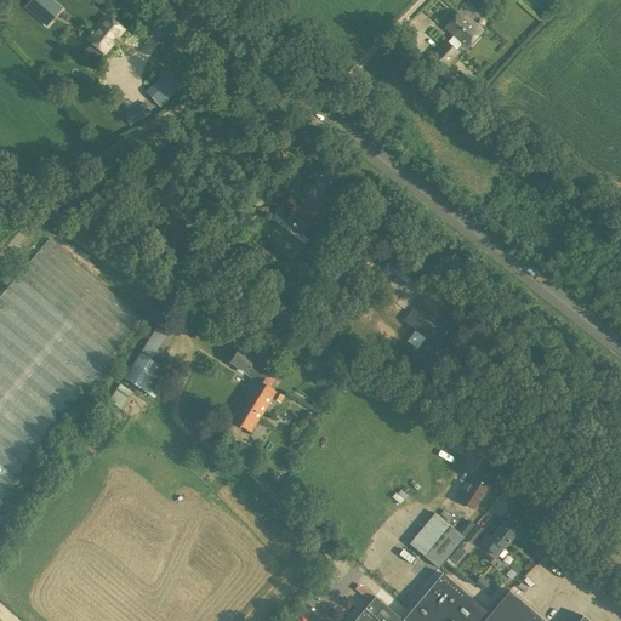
[(50,0),(32,0),(24,9),(45,27),(61,10),(50,0)]
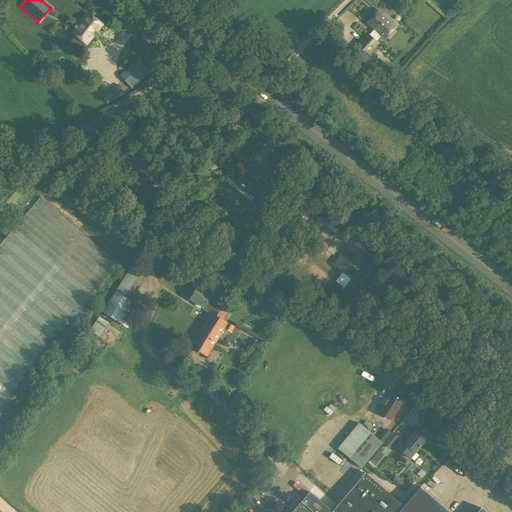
[(388,17),(387,18),(380,13),(378,11),(367,23),(375,30),(370,37),(367,35),(359,44),(368,52),(377,43),(375,42),(379,37),(383,40),(387,36),(388,37),(395,30),(393,29),(397,25),(388,17)]
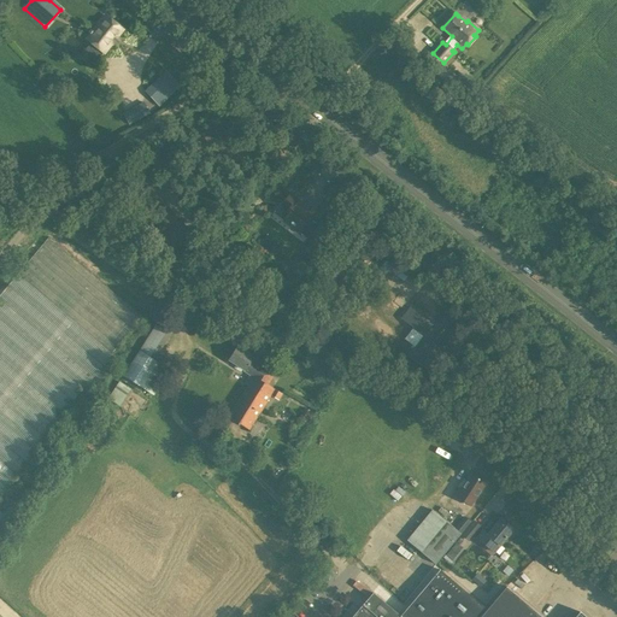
[(105,15),(87,37),(90,40),(88,42),(99,51),(101,50),(105,52),(123,29),(105,15)]
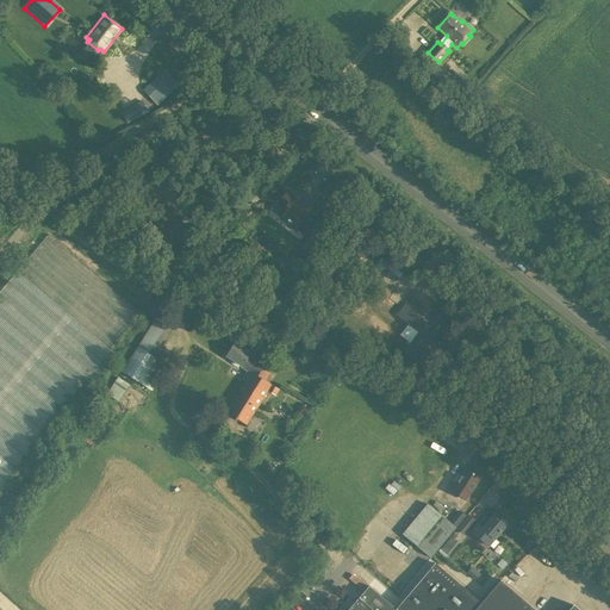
[(433,69),(439,63),(428,53),(421,60),(433,69)]
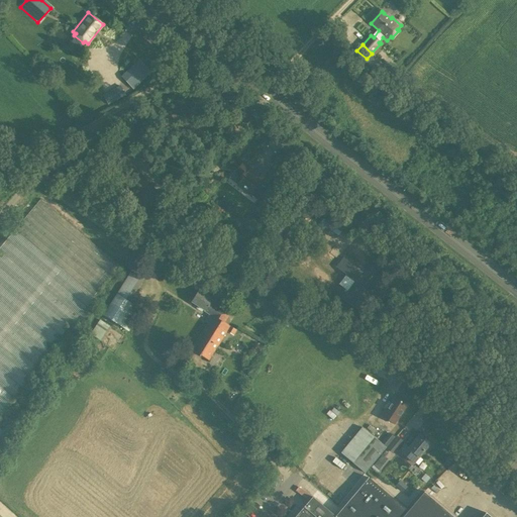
[(371,60),(364,69),(378,81),(385,73),(371,60)]
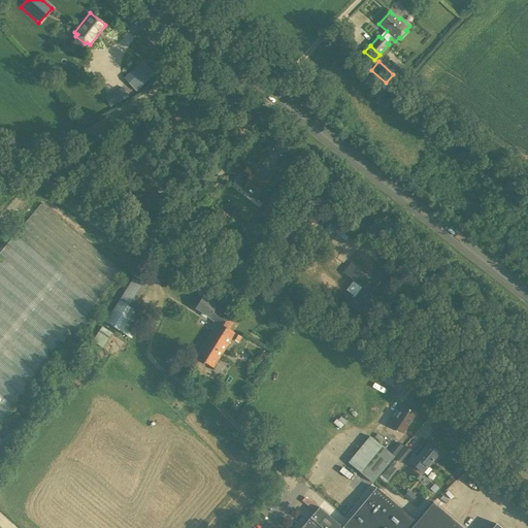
[(151,70),(150,69),(142,62),(124,78),(132,87),(151,70)]
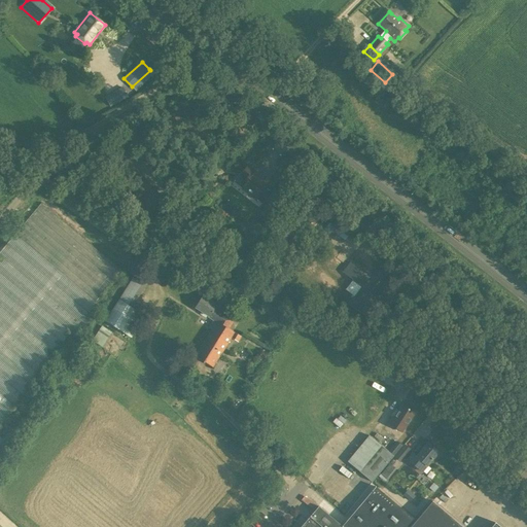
[(123,88),(106,97),(112,107),(129,98),(123,88)]
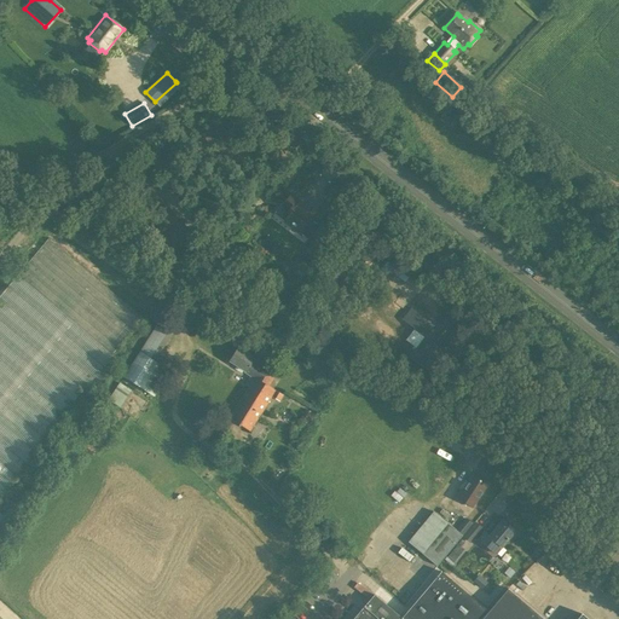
[(157,213),(167,204),(150,186),(140,196),(157,213)]
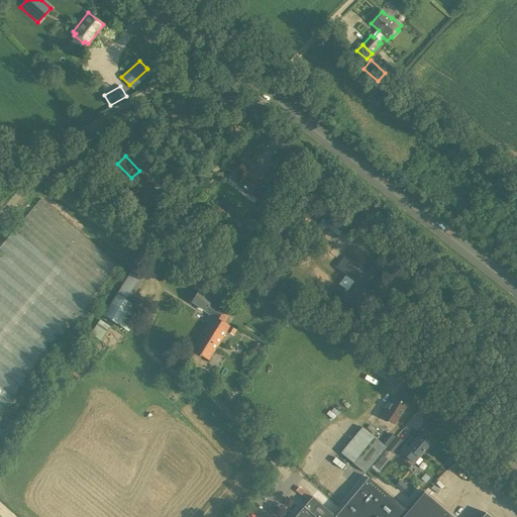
[(128,188),(125,191),(129,196),(128,197),(143,214),(162,197),(140,174),(126,187),(128,188)]
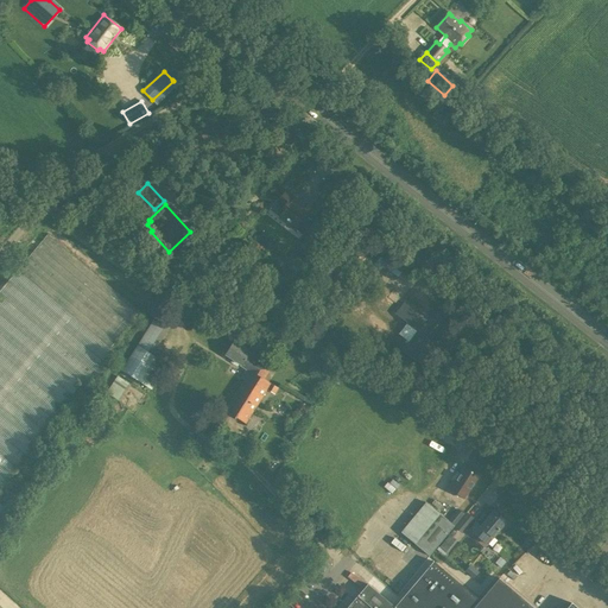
[(429,359),(455,324),(443,315),(430,333),(425,328),(430,322),(404,303),(396,315),(417,331),(401,352),(413,360),(419,352),(429,359)]
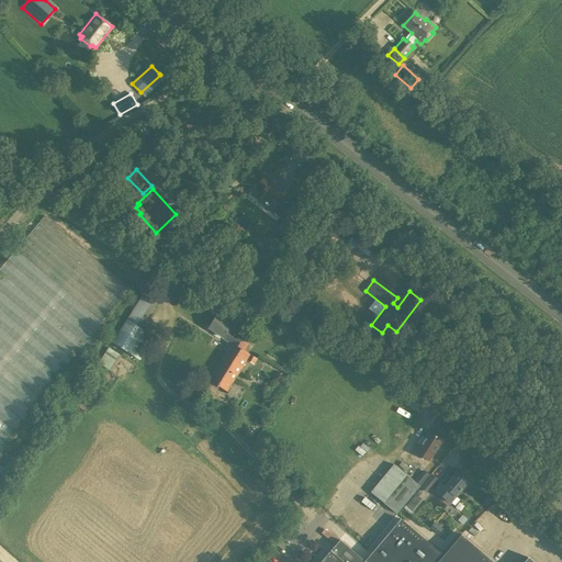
[(157,299),(145,291),(111,344),(138,361),(153,338),(138,329),(157,299)]
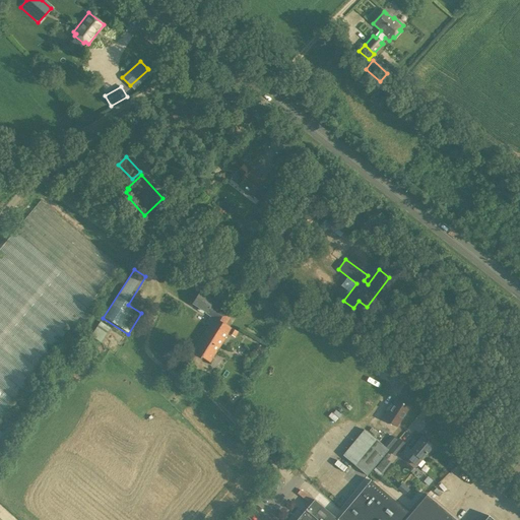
[(208,324),(192,351),(210,363),(229,333),(232,328),(225,325),(232,316),(218,308),(220,306),(213,302),(214,302),(199,293),(192,305),(205,313),(210,317),(206,323),(208,324)]
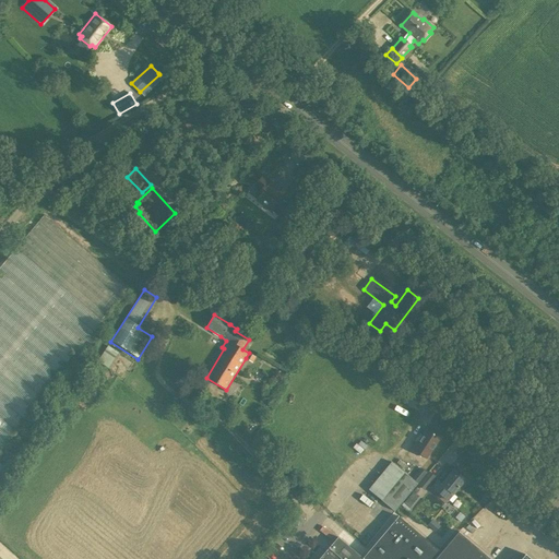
[(108,347),(98,363),(109,369),(119,355),(108,347)]
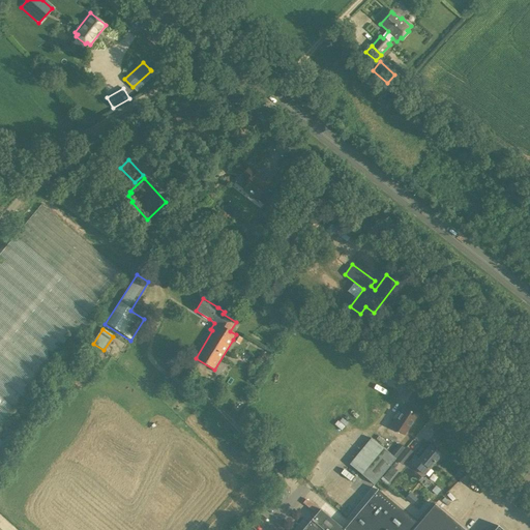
[(232,341),(239,345),(242,339),(236,335),(232,341)]
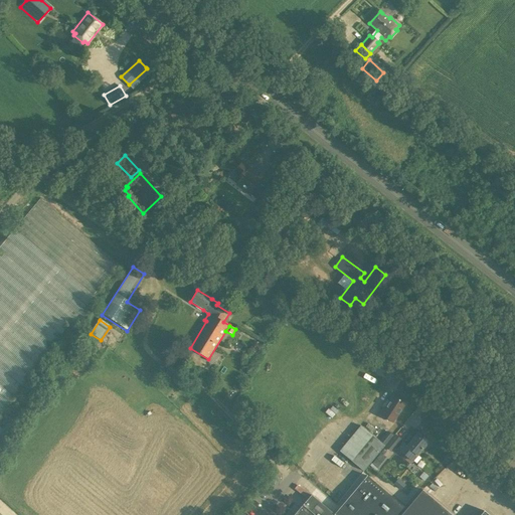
[(255,341),(250,349),(254,352),(260,344),(255,341)]
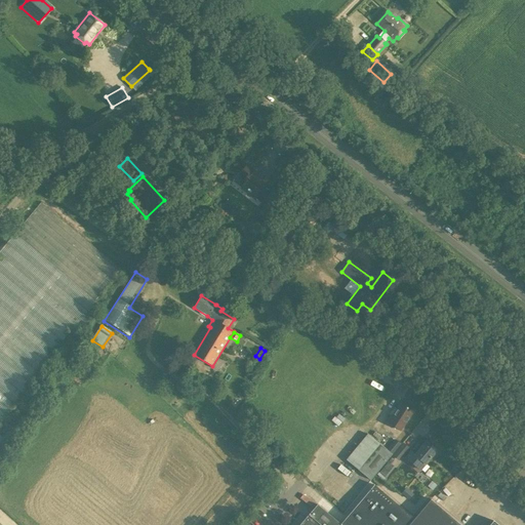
[(391,415),(387,421),(399,431),(403,423),(404,425),(412,411),(400,403),(397,409),(394,407),(389,414),(391,415)]
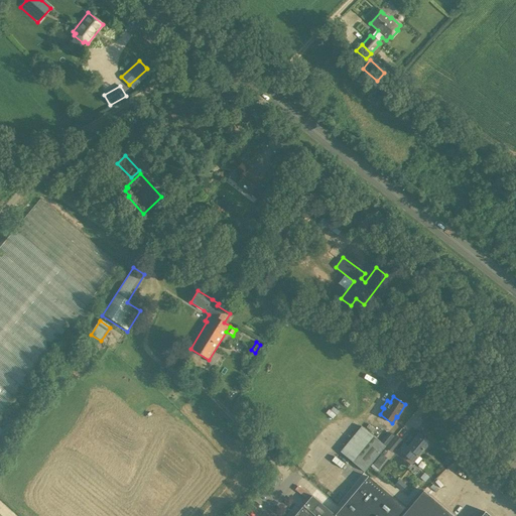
[(381,441),(386,446),(394,436),(389,432),(381,441)]
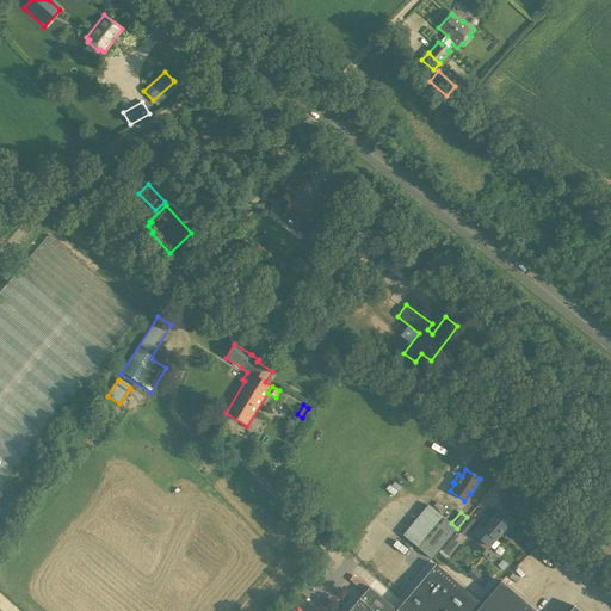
[(508,524),(495,513),(482,529),(477,525),(471,534),(489,548),(508,524)]
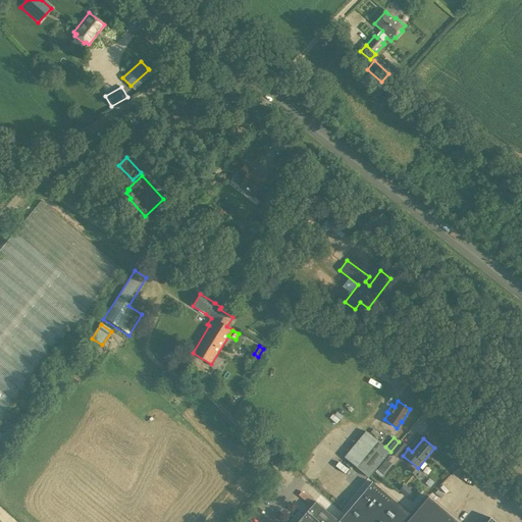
[(390,454),(396,458),(406,446),(400,440),(390,454)]
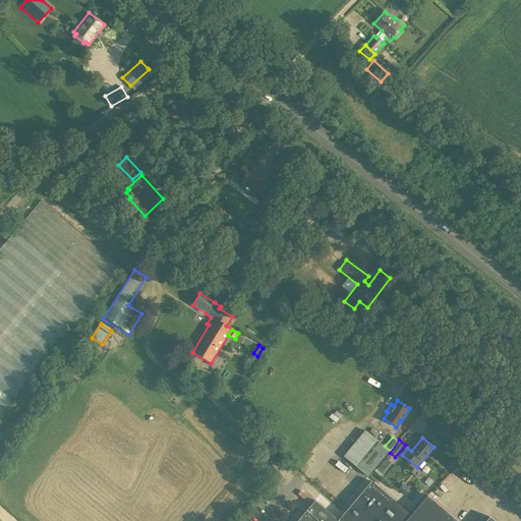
[(355,467),(368,477),(390,452),(377,441),(355,467)]
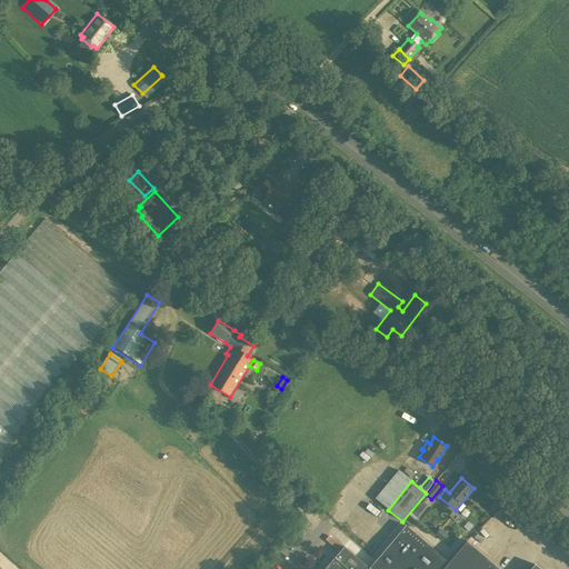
[(568,508),(568,506),(568,489),(567,488),(557,500),(568,508)]
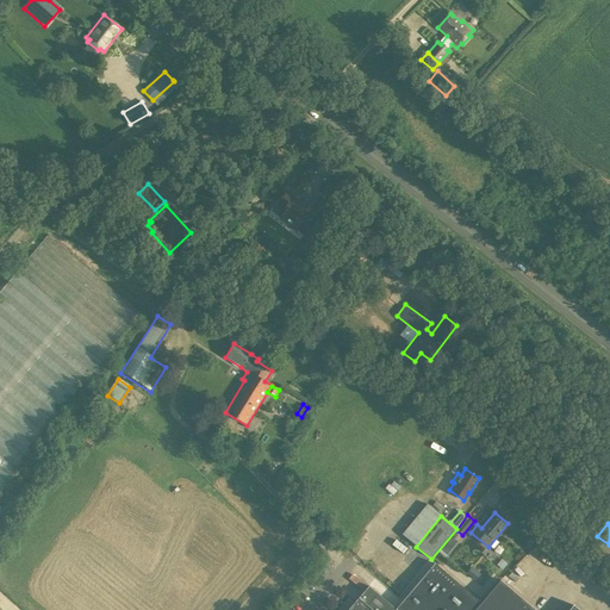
[(440,551),(447,555),(456,542),(450,537),(440,551)]
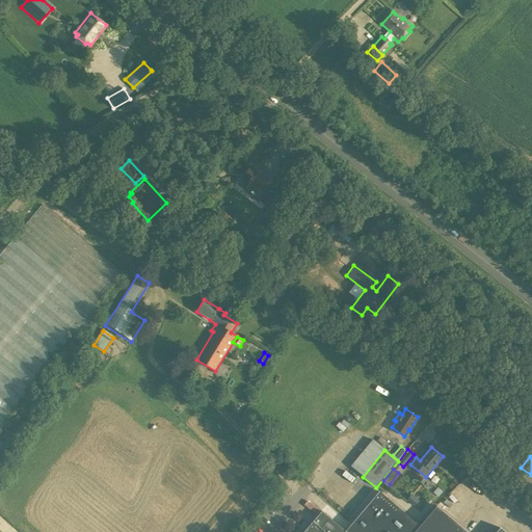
[(433,493),(437,497),(443,493),(437,487),(433,493)]
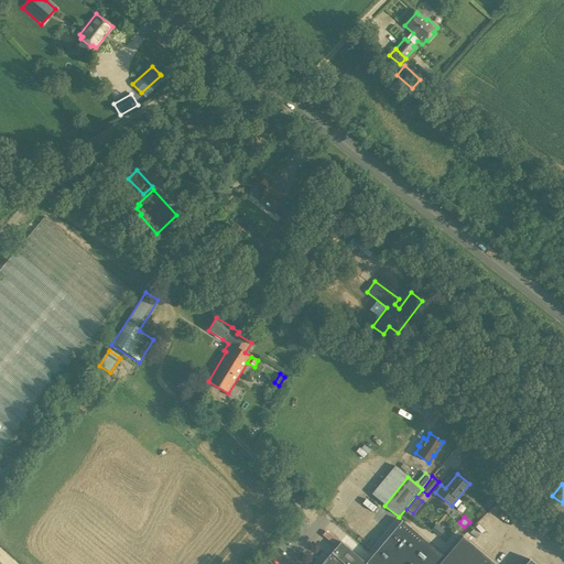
[(534,563),(529,559),(524,563),(494,563),(462,537),(444,556),(401,520),(370,556),(365,563),(340,542),(328,556),(321,563),(534,563)]
